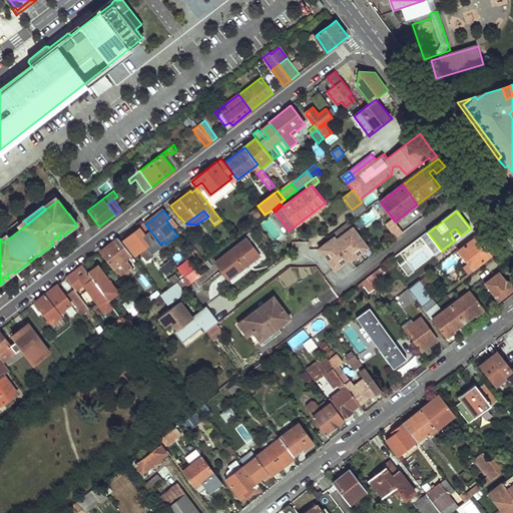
[(400,227),(395,221),(389,225),(394,232),(400,227)]
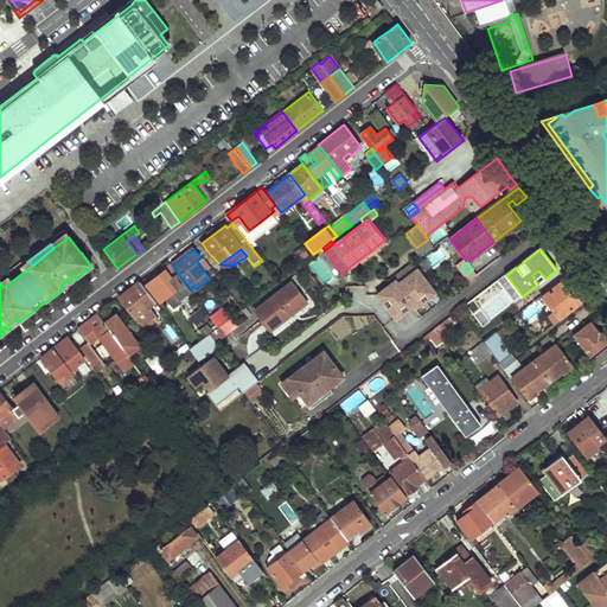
[(146,285),(160,302),(166,299),(176,310),(183,304),(178,298),(190,288),(172,266),(170,263),(164,268),(165,270),(146,285)]
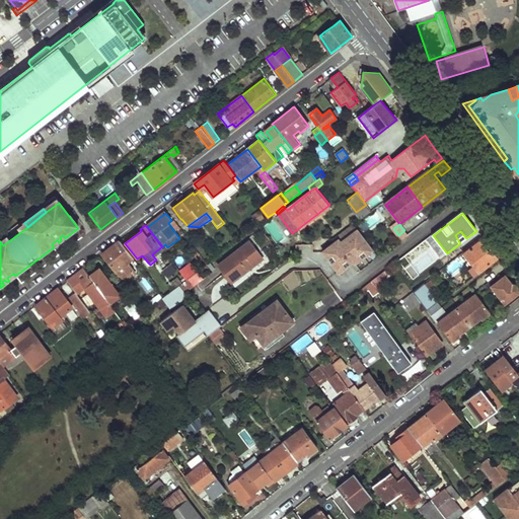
[(335,242),(338,240),(341,243),(358,230),(354,225),(334,240),(335,242)]
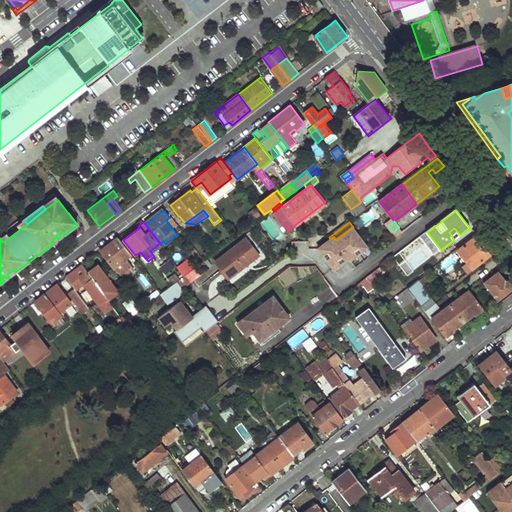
[(334,269),(366,245),(353,227),(336,240),(333,237),(318,248),(334,269)]
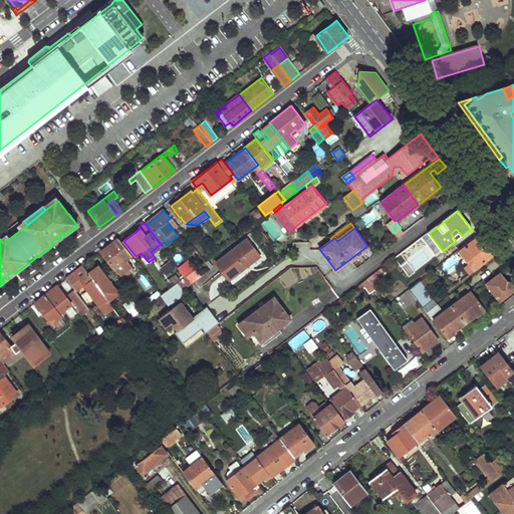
[(401,228),(395,233),(398,237),(404,232),(401,228)]
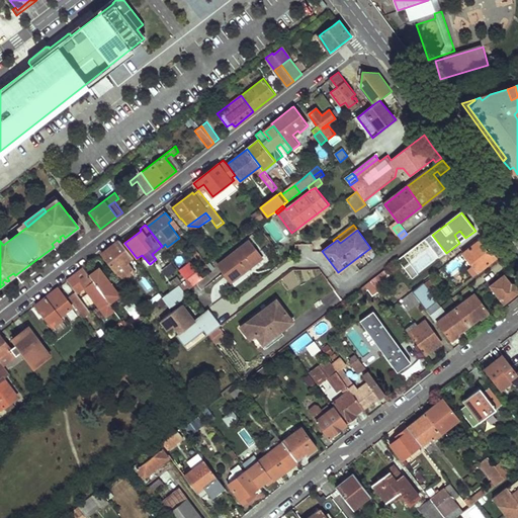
[(459,243),(465,238),(459,231),(454,235),(459,243)]
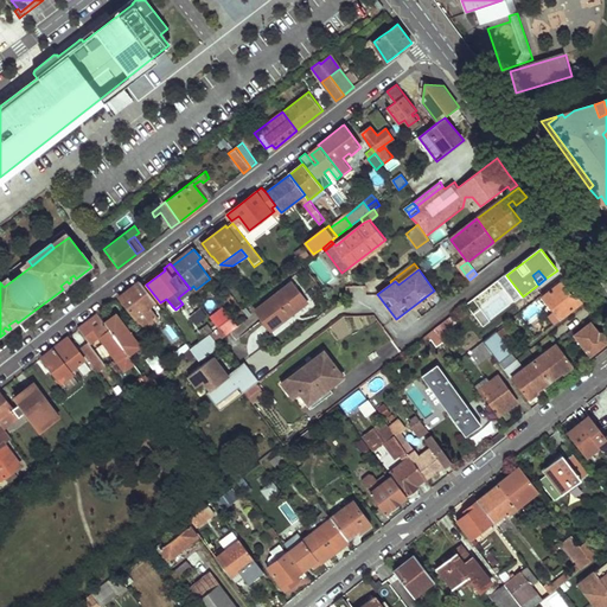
[(543,295),(560,317),(580,301),(563,279),(543,295)]
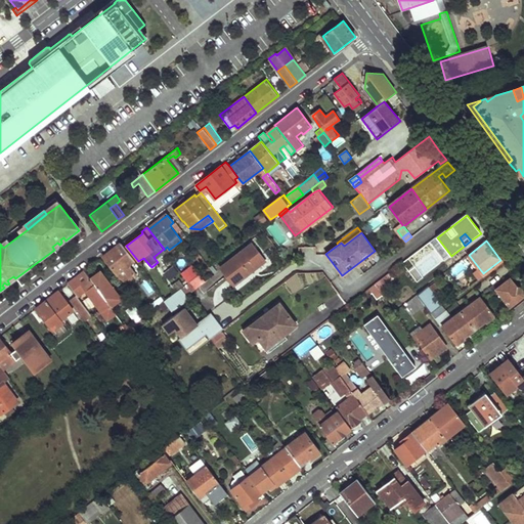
[(103,256),(119,276),(120,275),(125,281),(135,273),(128,265),(134,261),(121,243),(112,250),(103,256)]
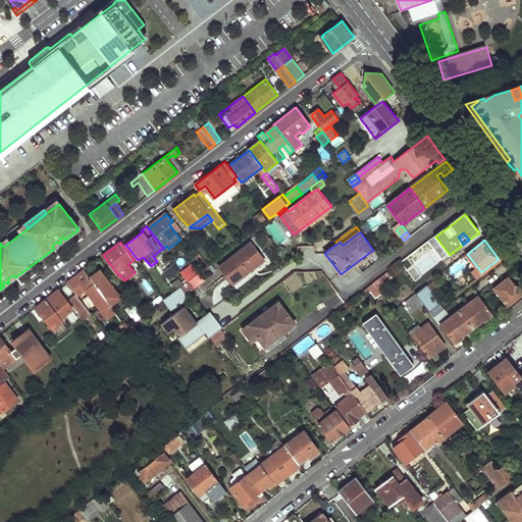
[(219,268),(236,290),(267,265),(251,244),(219,268)]
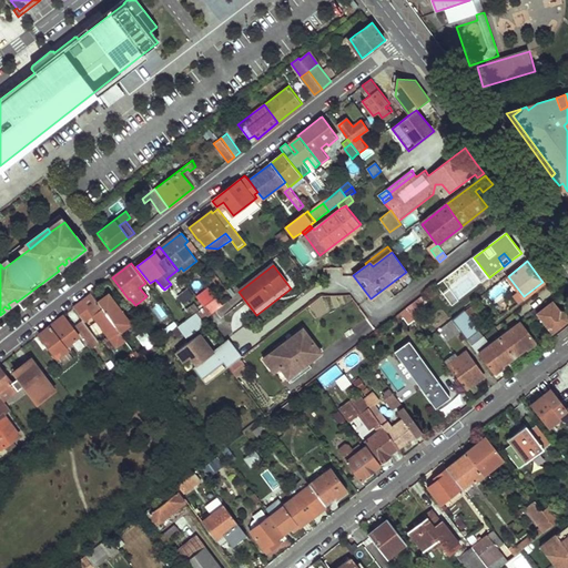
[(462,266),(439,283),(445,291),(467,274),(462,266)]
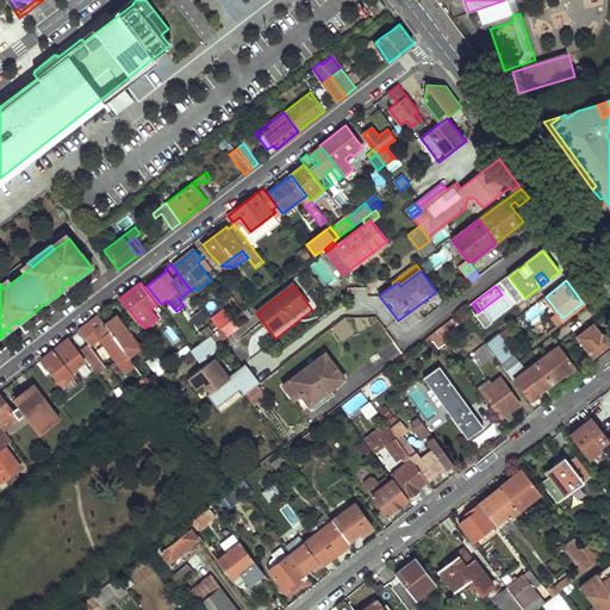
[(437,293),(436,292),(416,307),(417,309),(437,293)]
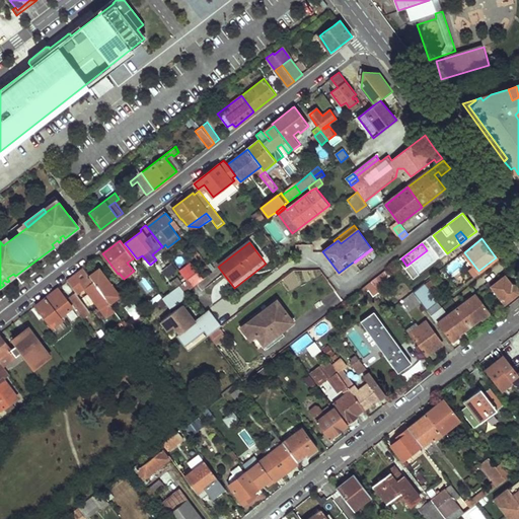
[(183,275),(188,279),(197,272),(191,264),(180,271),(183,275)]
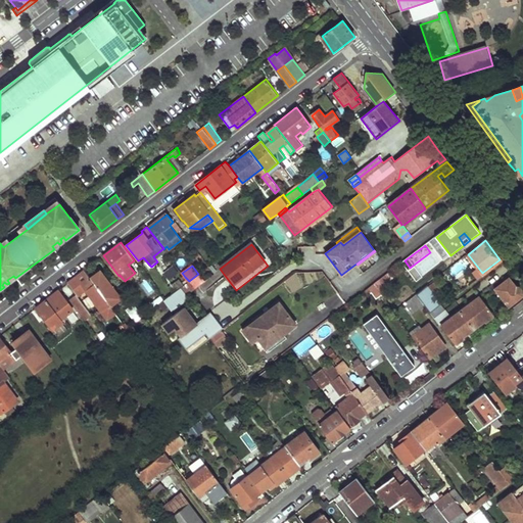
[(87,289),(111,322),(119,317),(110,305),(90,279),(84,271),(78,276),(67,283),(77,295),(78,296),(87,289)]
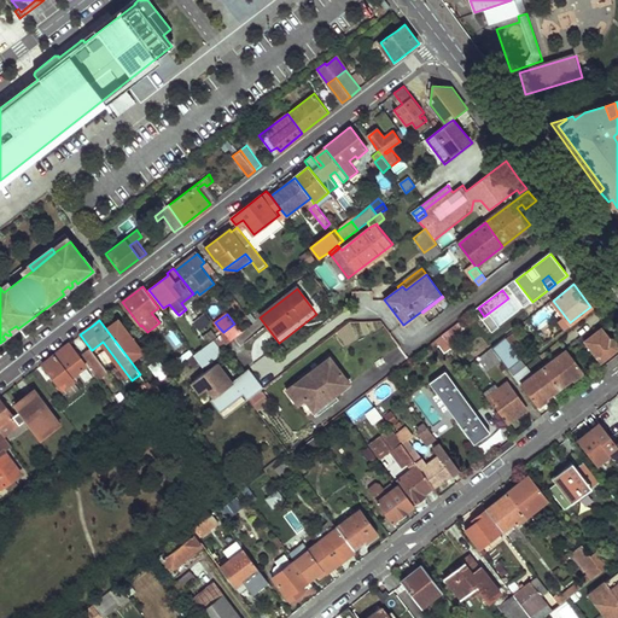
[(106,330),(130,361),(143,351),(118,320),(106,330)]
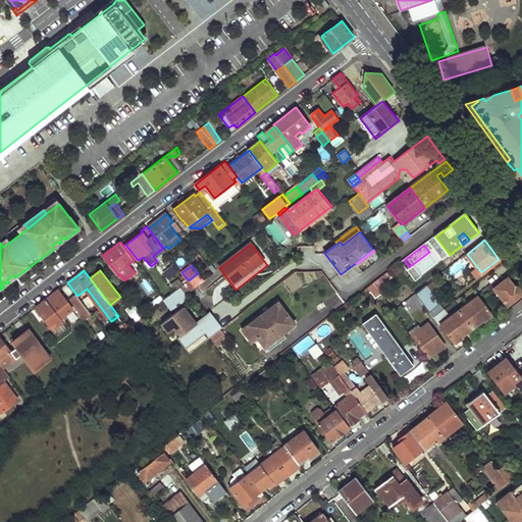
[(437,277),(442,284),(447,281),(450,285),(455,280),(447,270),(437,277)]
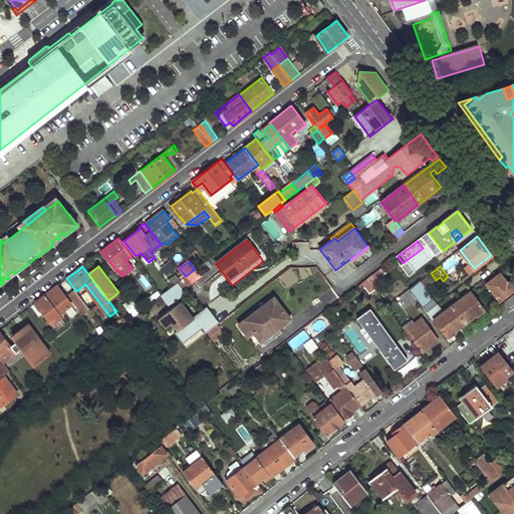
[(487,284),(500,301),(513,290),(513,287),(513,285),(511,282),(508,282),(501,273),(487,284)]
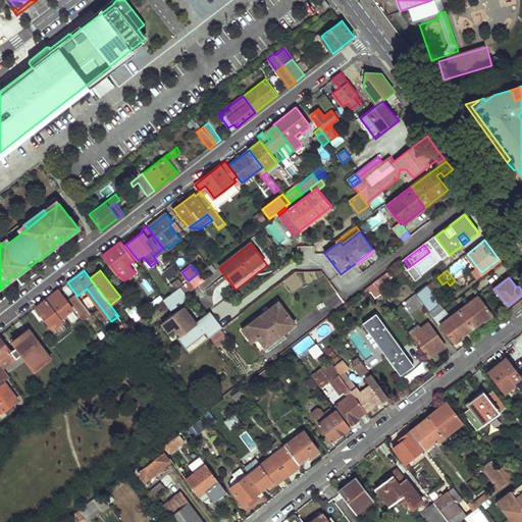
[(159,293),(164,299),(184,283),(179,278),(159,293)]
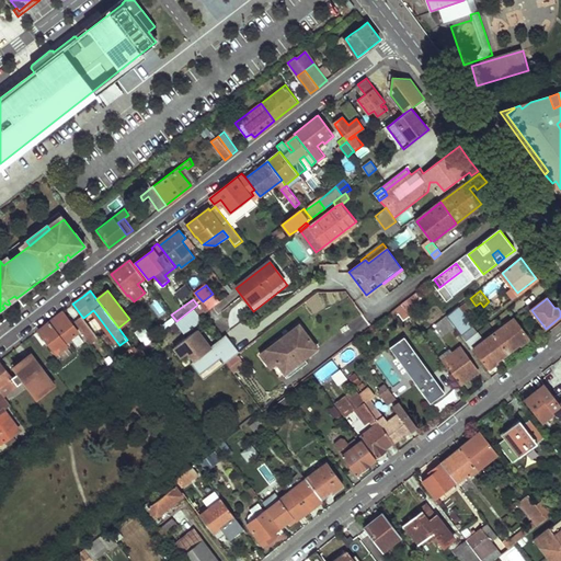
[(458,306),(466,316),(472,309),(466,300),(458,306)]
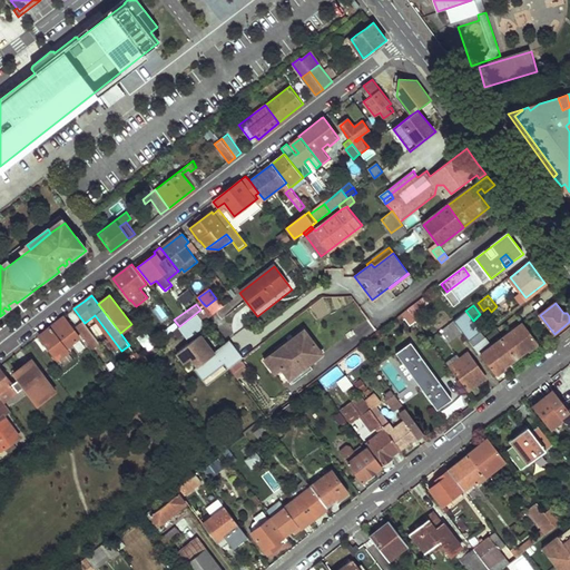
[(414,316),(409,308),(402,314),(408,321),(414,316)]
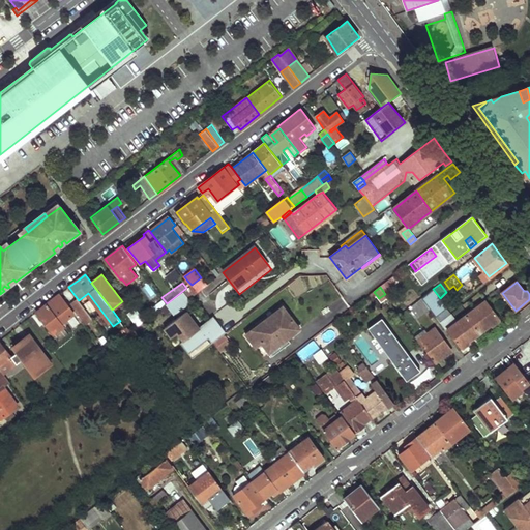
[(430,308),(440,323),(451,314),(440,298),(433,289),(421,298),(430,308)]
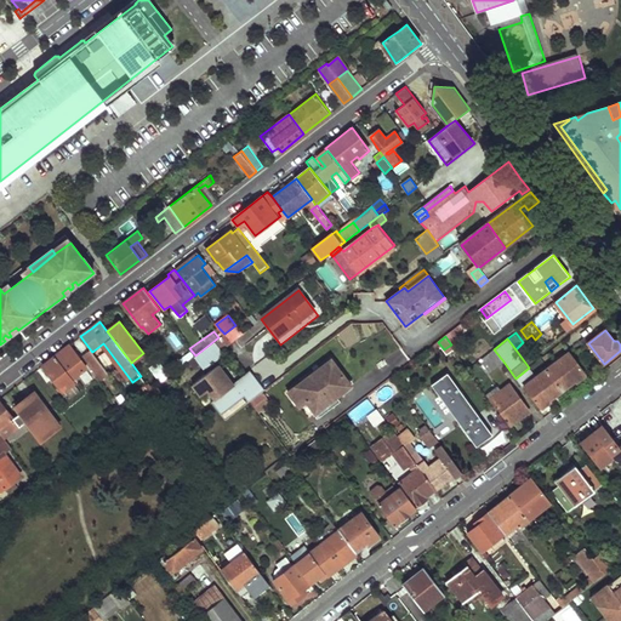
[(204,368),(224,353),(215,342),(195,357),(201,364),(204,368)]
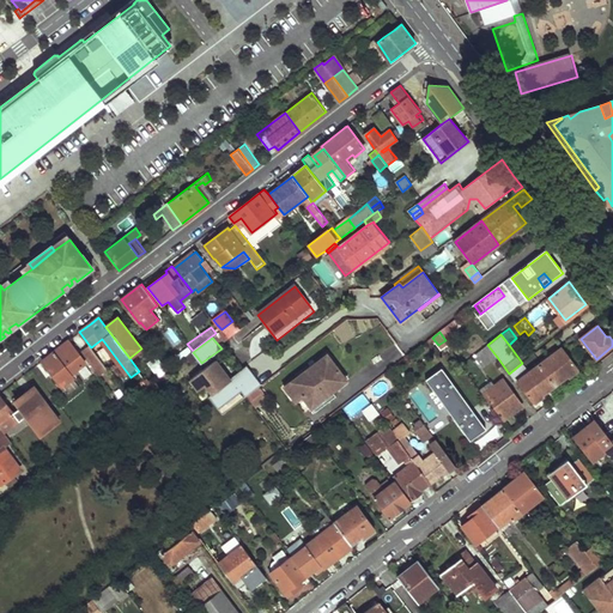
[(43,360),(62,387),(73,378),(71,375),(86,364),(68,340),(52,353),(43,360)]
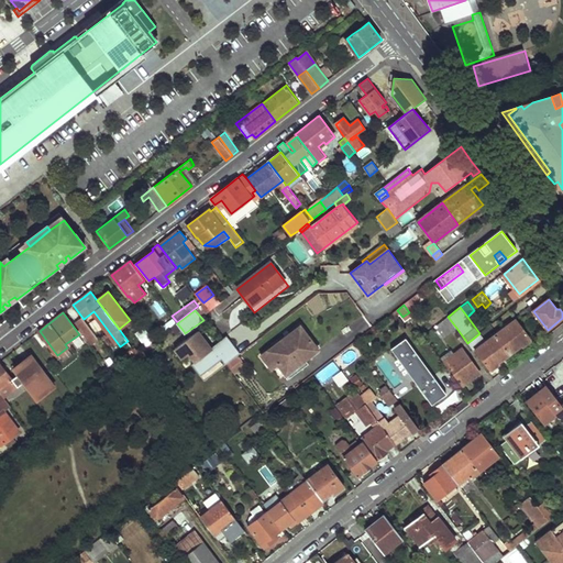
[(437,326),(445,337),(456,328),(448,317),(437,326)]
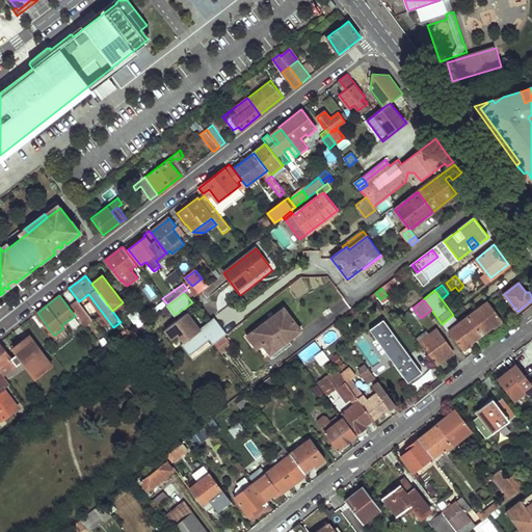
[(72,304),(86,324),(92,319),(79,301),(78,300),(72,304)]
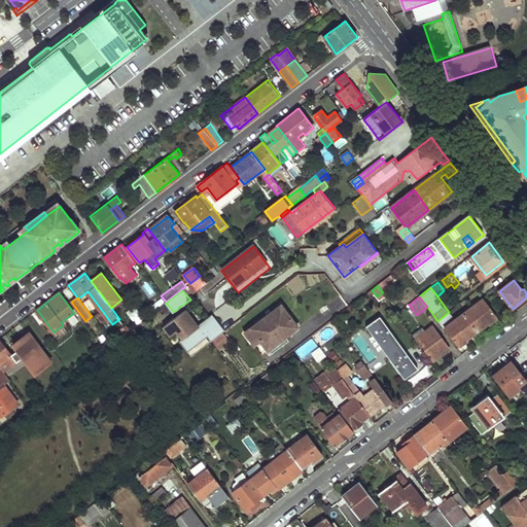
[(464,313),(478,330),(495,316),(482,299),(464,313)]
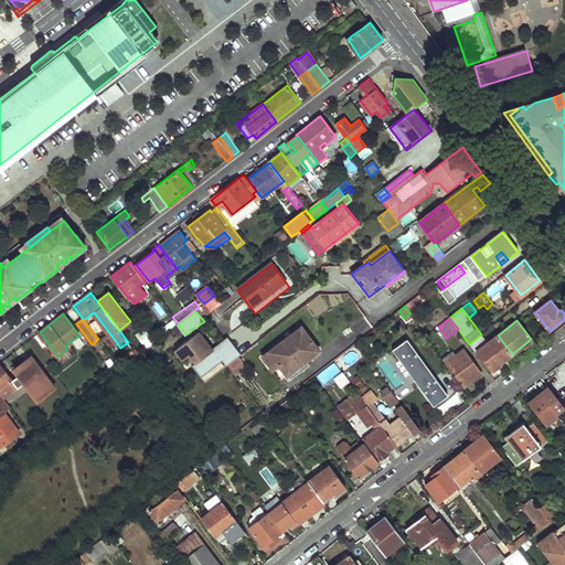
[(178,336),(183,331),(178,324),(172,329),(178,336)]
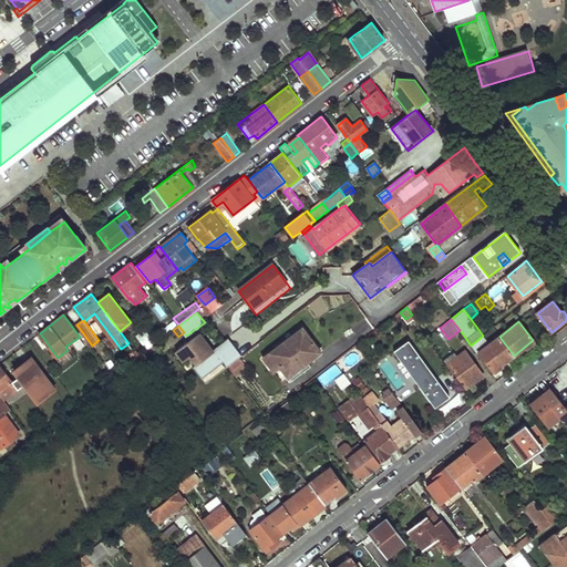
[(302,327),(263,358),(274,371),(280,367),(288,377),(308,362),(321,351),(302,327)]
